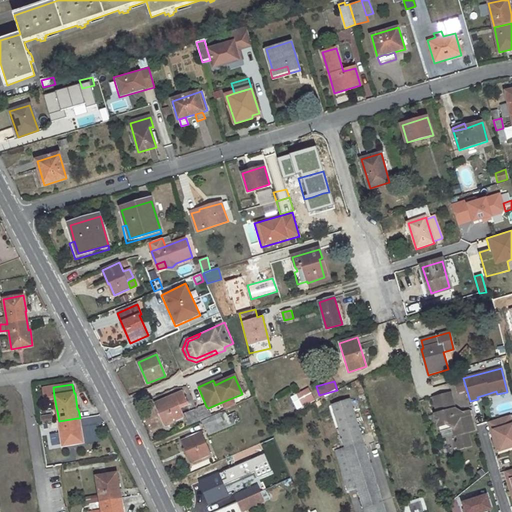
[(308,389),(298,395),(304,407),(314,400),(308,389)]
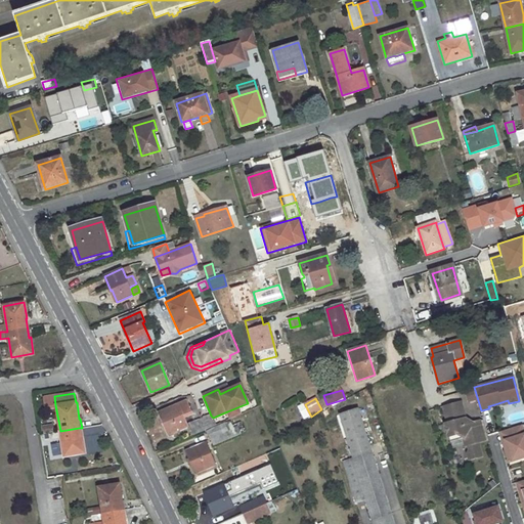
[(188,425),(184,416),(191,412),(186,400),(160,412),(169,435),(189,426),(188,425)]
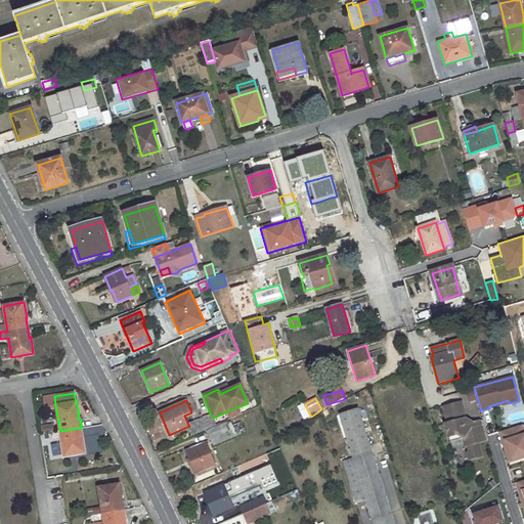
[(461,402),(443,407),(448,424),(445,424),(449,437),(457,435),(464,438),(466,446),(469,445),(470,450),(469,453),(470,460),(482,456),(478,442),(485,441),(480,422),(473,424),(466,419),(461,402)]
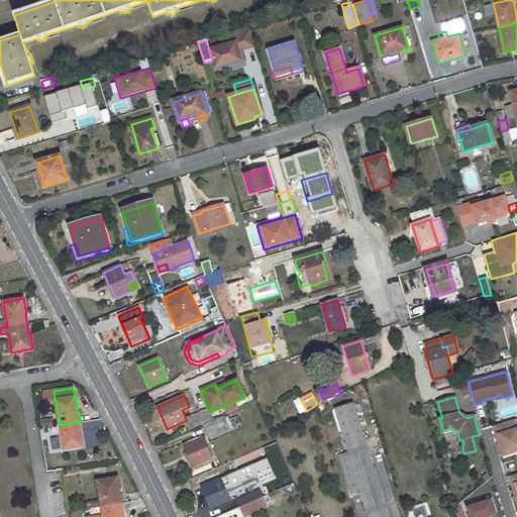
[(224,406),(227,413),(237,409),(234,402),(224,406)]
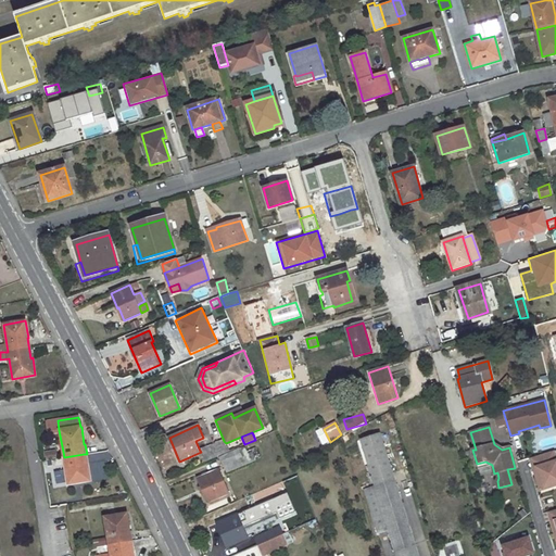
[(418,555),(394,481),(380,436),(362,441),(376,488),(397,555),(418,555)]
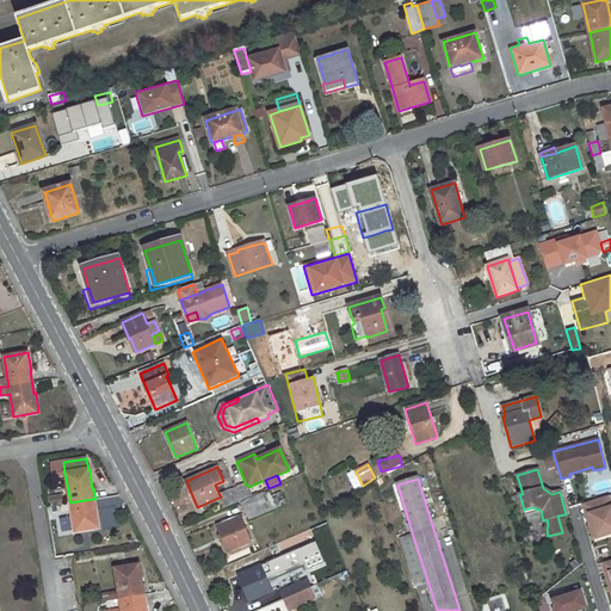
[(246,485),(228,492),(234,505),(252,497),(248,487),(246,485)]
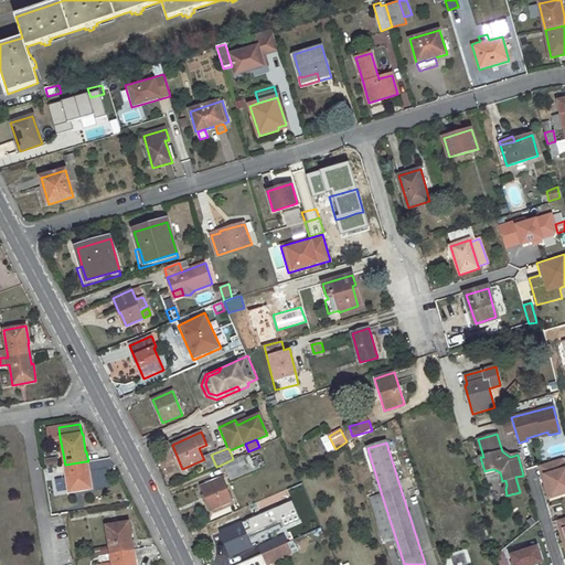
[(211,455),(203,458),(204,459),(208,470),(216,467),(211,455)]
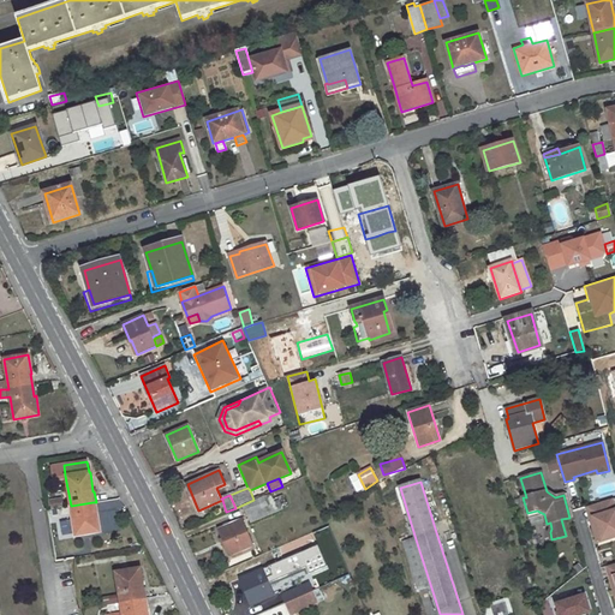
[(266,497),(244,507),(251,521),(273,513),(267,500),(266,497)]
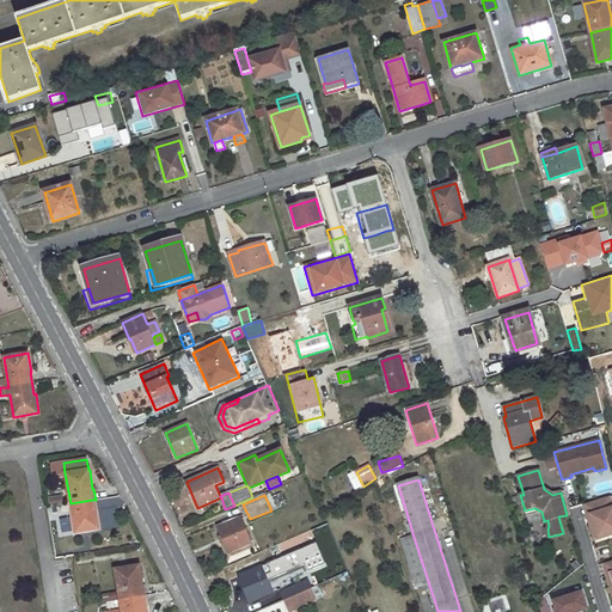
[(270,495),(265,497),(271,510),(281,506),(277,499),(273,501),(270,495)]
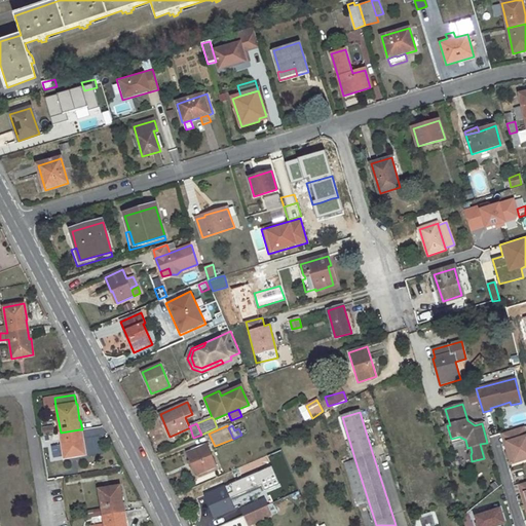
[(52,426),(43,427),(44,435),(53,434),(52,426)]
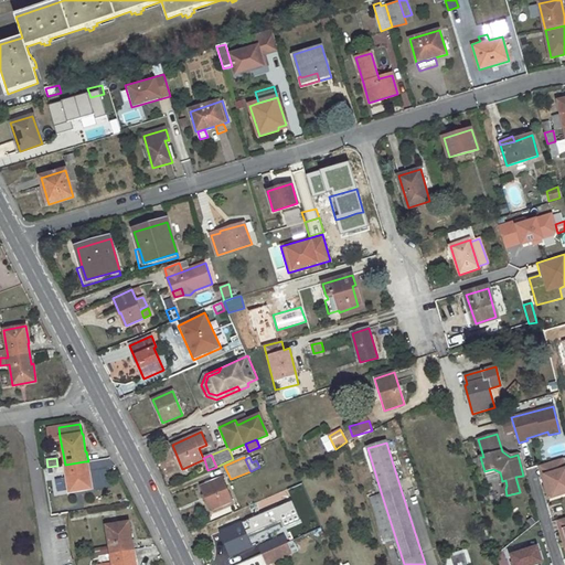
[(545,476),(552,498),(564,493),(564,465),(563,459),(544,465),(547,475),(545,476)]
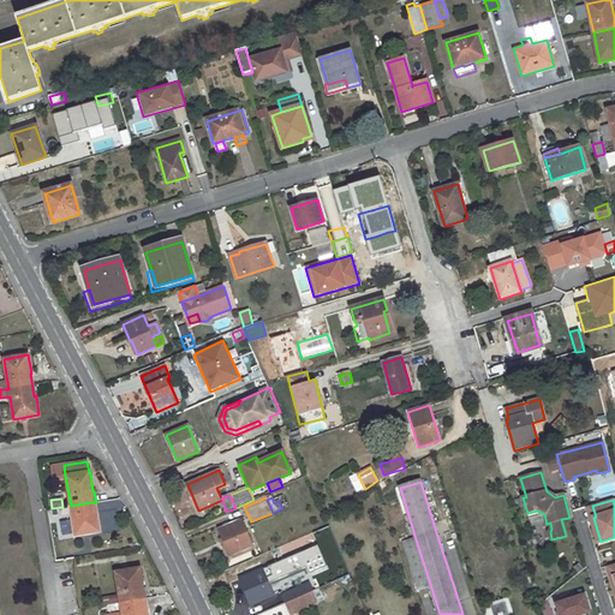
[(93,502),(71,506),(76,537),(100,532),(96,513),(95,513),(93,502)]
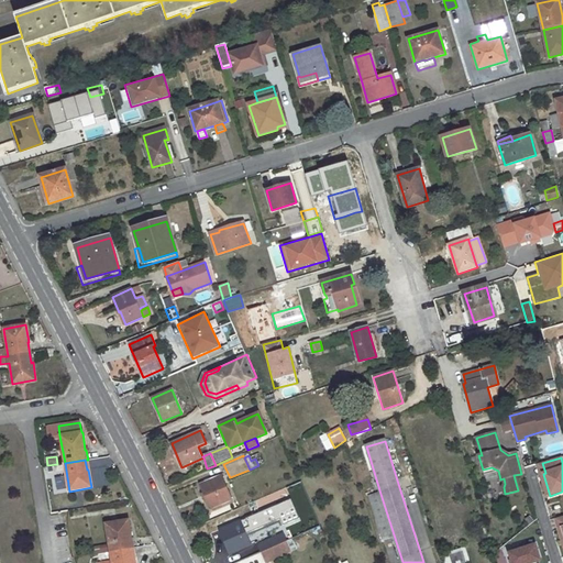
[(542,463),(538,464),(548,497),(550,496),(543,474),(545,473),(542,463)]
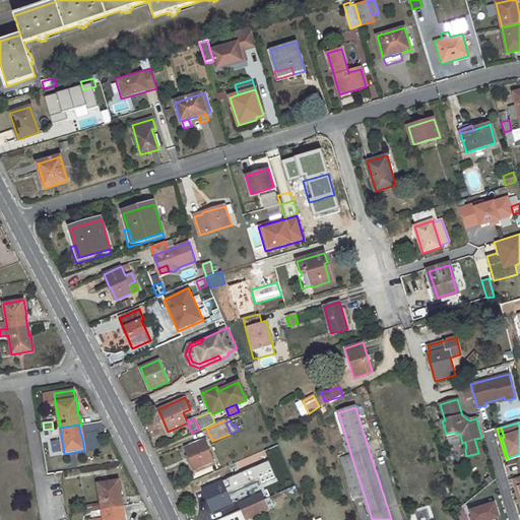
[(203,440),(186,448),(195,470),(213,462),(203,440)]
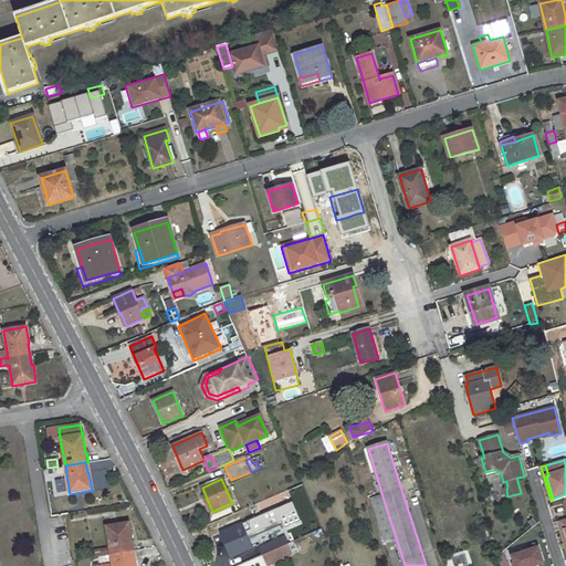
[(52,482),(55,496),(65,494),(63,480),(52,482)]
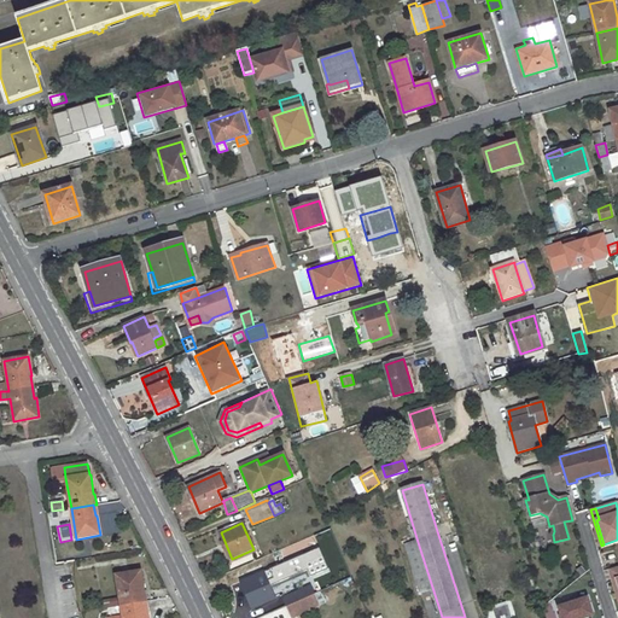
[(418,542),(406,546),(419,588),(431,584),(418,542)]
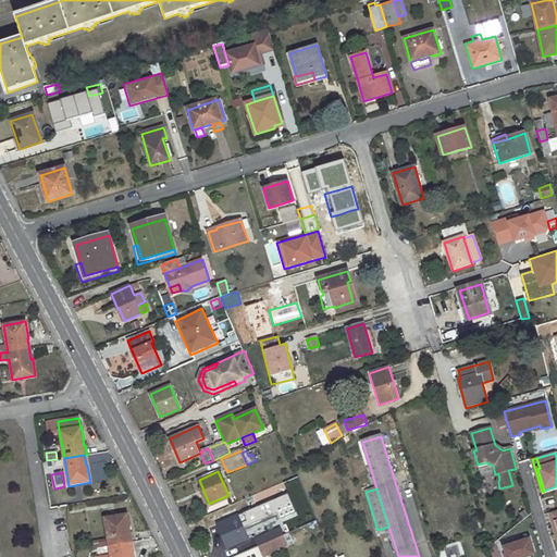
[(127,515),(106,519),(110,545),(133,542),(131,532),(127,515)]
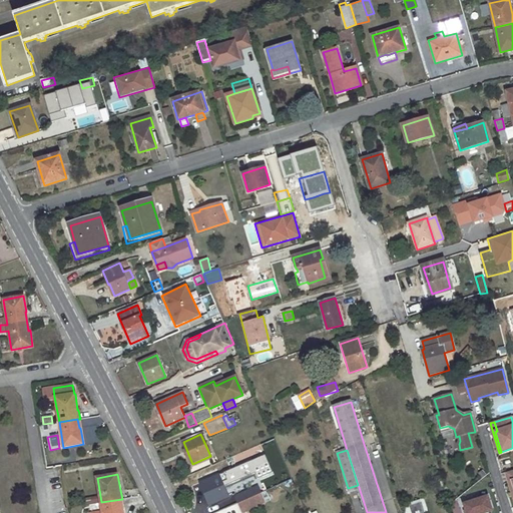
[(218,475),(200,482),(209,505),(228,497),(218,475)]
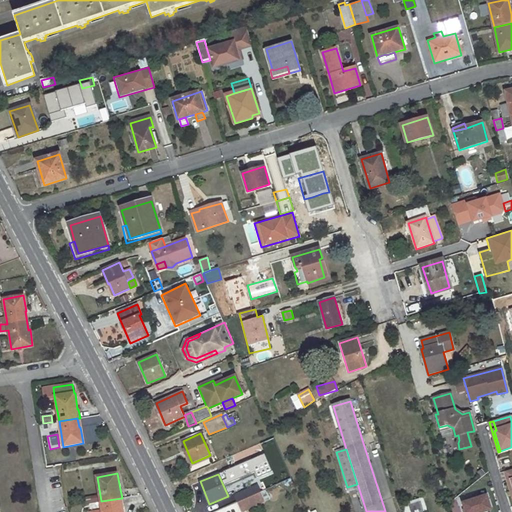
[(263,483),(251,488),(254,495),(260,493),(266,490),(263,483)]
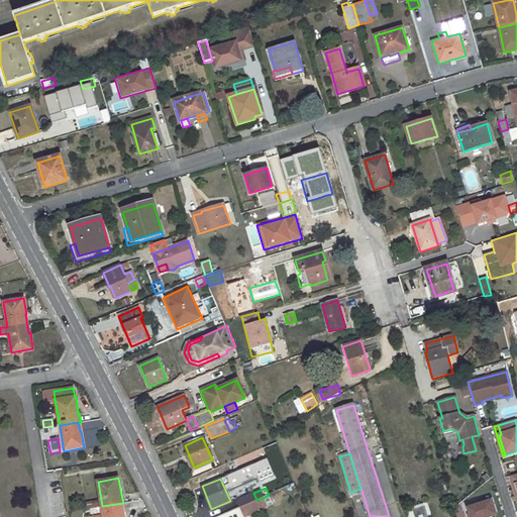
[(253,493),(237,500),(241,507),(256,500),(253,493)]
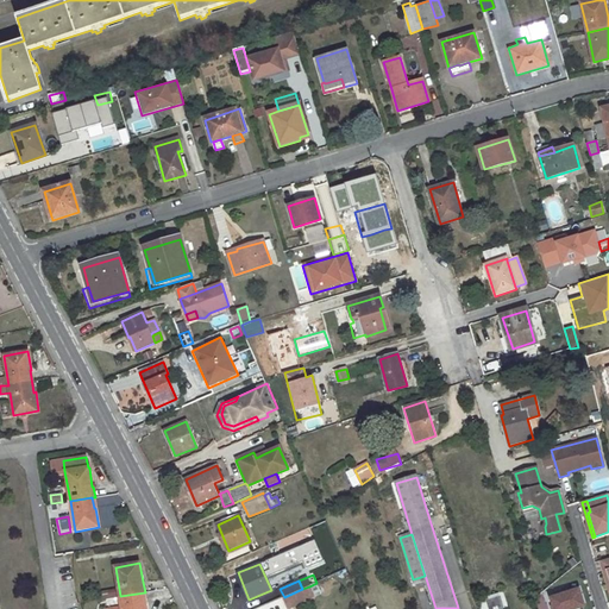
[(302,589),(284,597),(288,608),(313,597),(309,586),(302,589)]
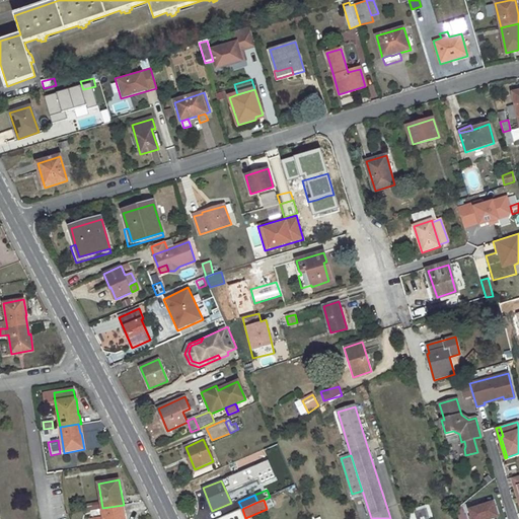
[(466,509),(468,518),(494,518),(499,518),(493,501),(466,509)]
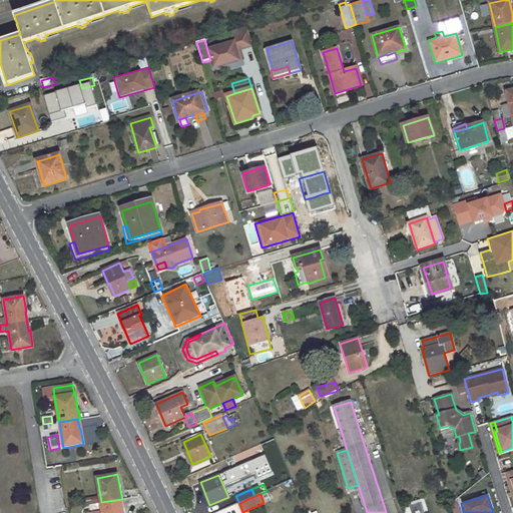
[(123,508),(122,499),(101,502),(102,512),(123,512),(122,508),(123,508)]
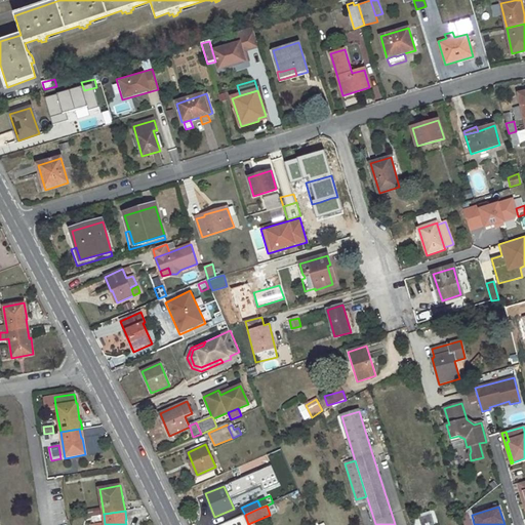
[(431,515),(414,520),(415,524),(432,524),(434,524),(431,515)]
